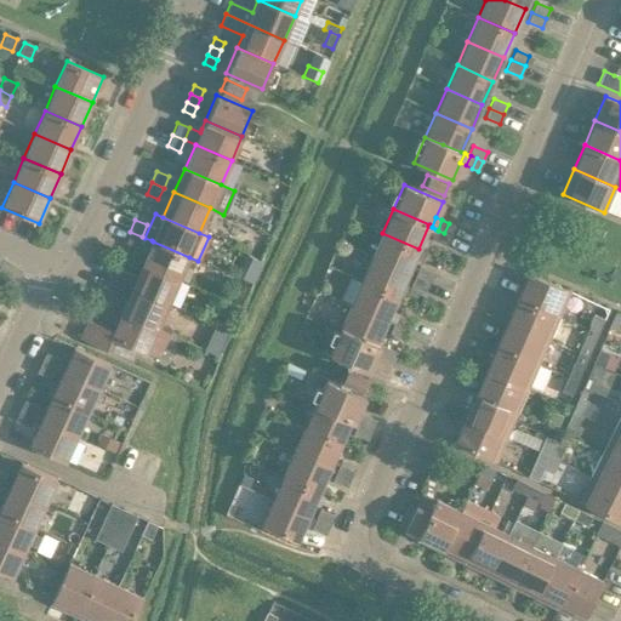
[(444,233),(450,235),(455,226),(449,223),(444,233)]
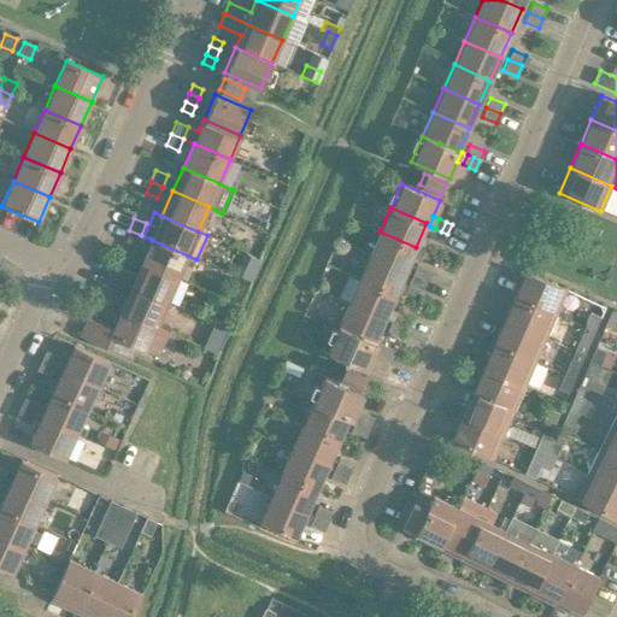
[(429,238),(442,244),(447,234),(441,231),(435,229),(433,228),(429,238)]
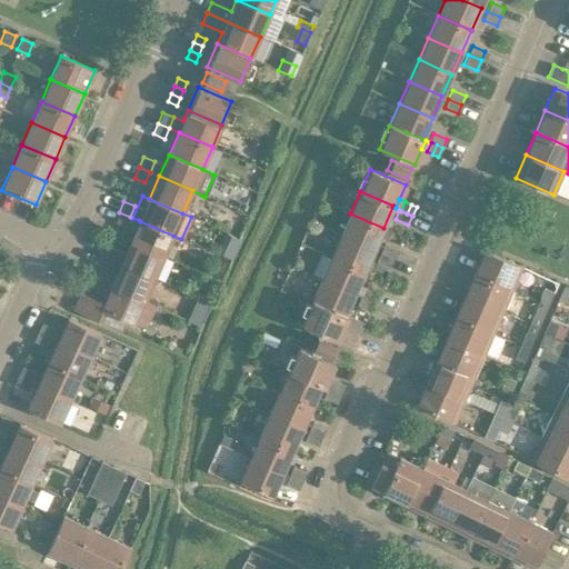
[(119,212),(115,222),(126,227),(130,217),(119,212)]
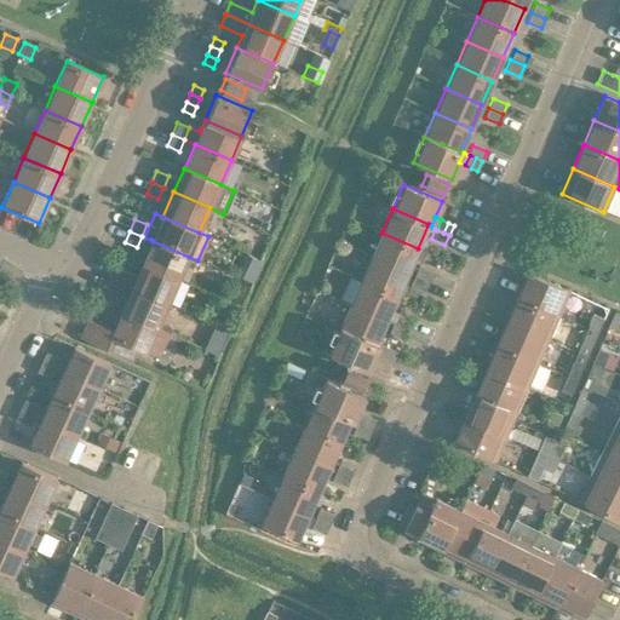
[(407,273),(418,248),(382,233),(372,257),(407,273)]
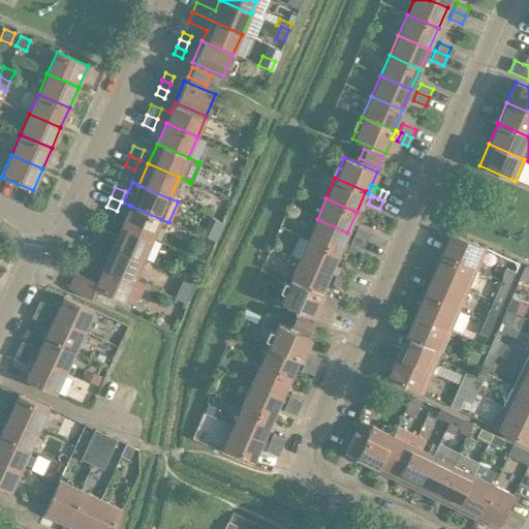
[(121,225),(152,239),(161,219),(130,206),(121,225)]
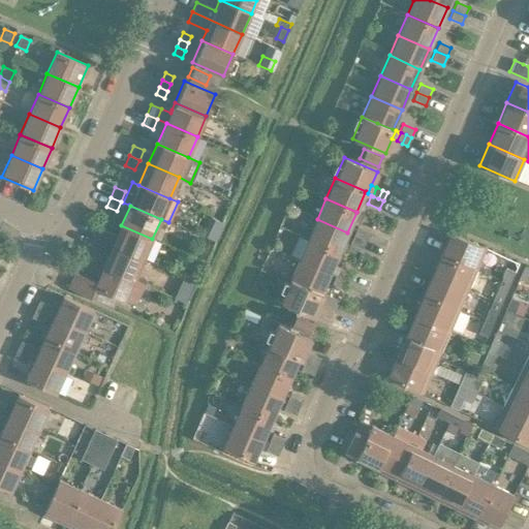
[(338,253),(347,232),(317,219),(308,240),(338,253)]
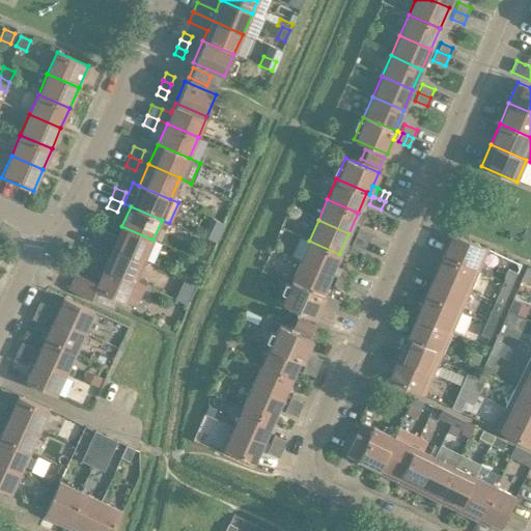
[(152,240),(121,226),(117,238),(98,229),(93,239),(143,260),(152,240)]
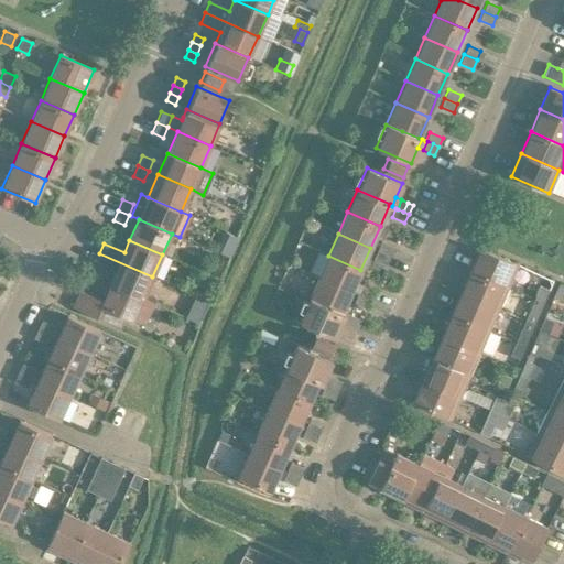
[(390,257),(393,248),(381,242),(377,251),(390,257)]
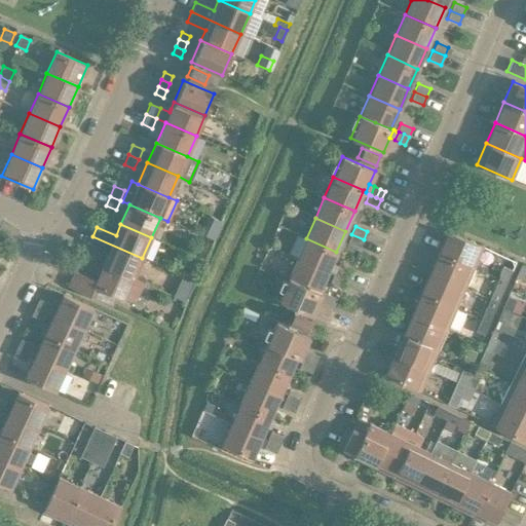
[(438,253),(473,268),(482,247),(447,231),(438,253)]
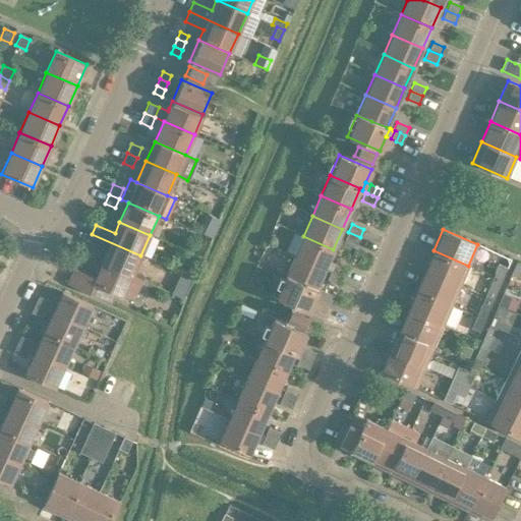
[(356,245),(360,237),(348,232),(344,240),(356,245)]
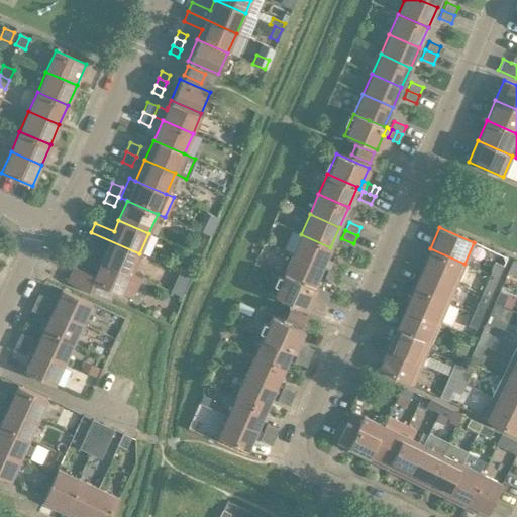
[(91,232),(87,241),(105,250),(101,261),(131,274),(139,253),(91,232)]
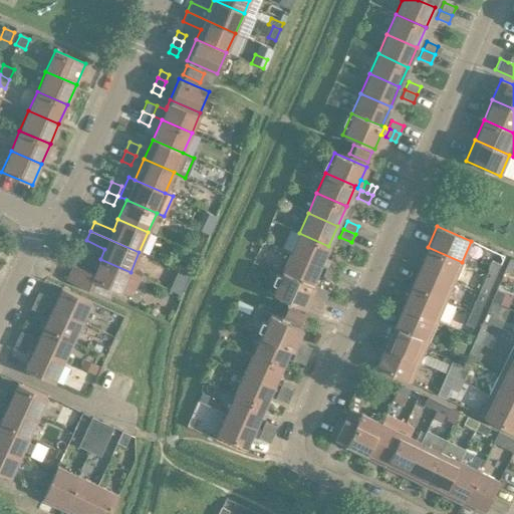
[(290,252),(319,265),(328,246),(299,233),(290,252)]
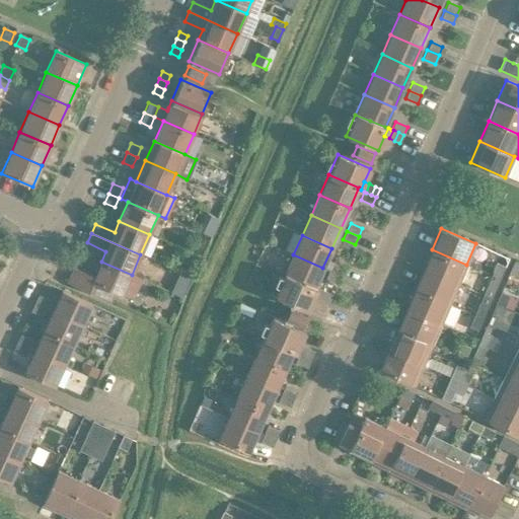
[(458,285),(466,265),(432,249),(424,270),(458,285)]
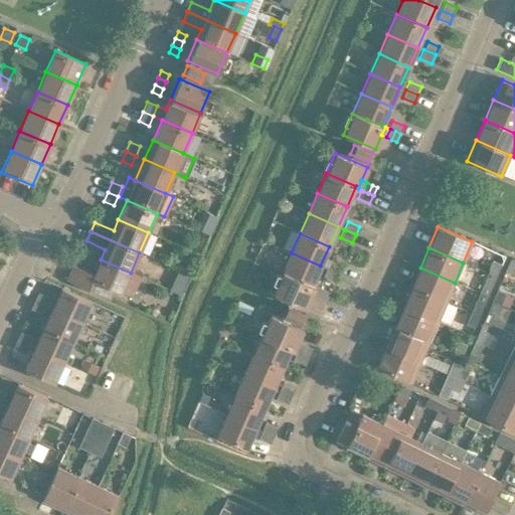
[(291,252),(282,273),(312,286),(312,285),(320,266),(291,252)]
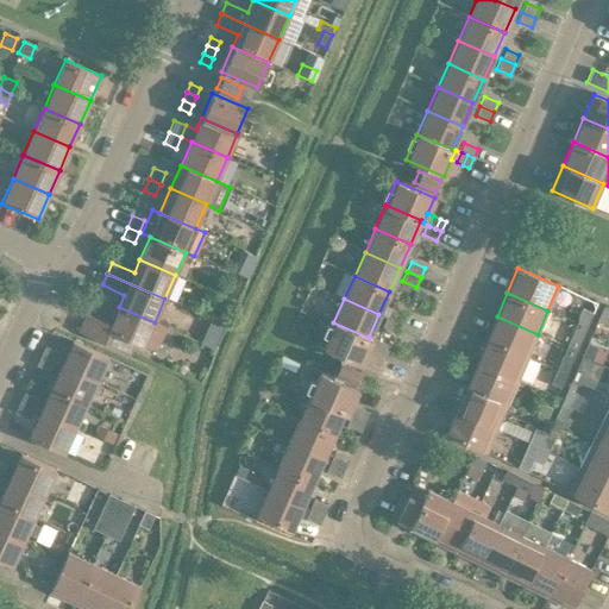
[(119,307),(111,325),(86,314),(77,331),(129,353),(133,343),(156,352),(167,327),(155,322),(119,307)]
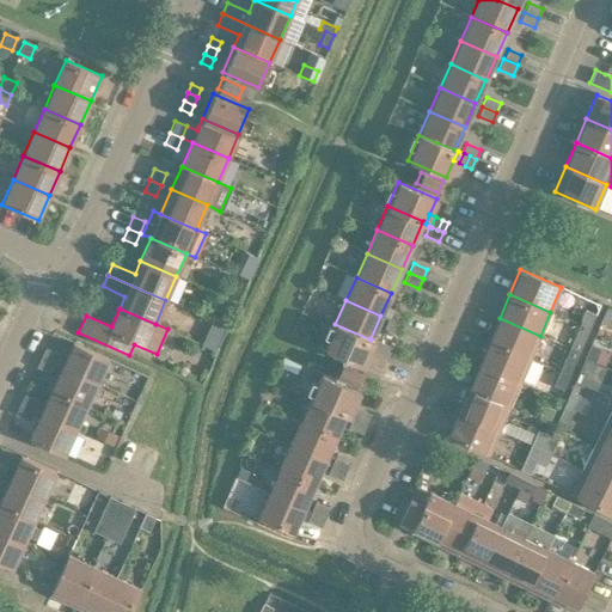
[(610,326),(611,320),(611,311),(606,308),(600,323),(610,326)]
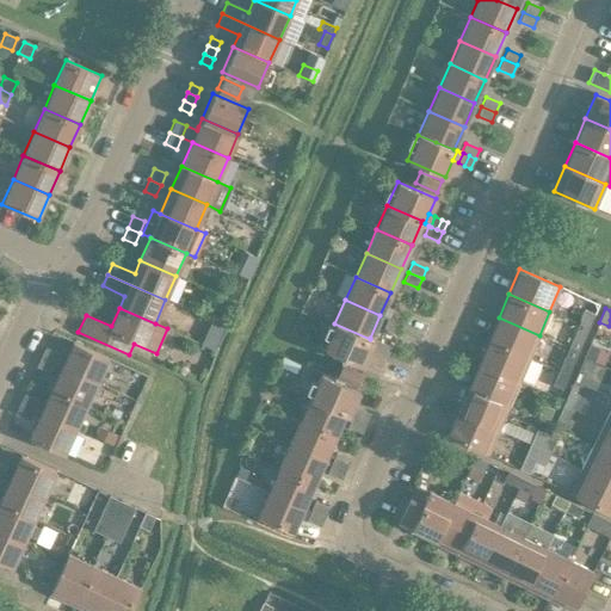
[(401,325),(406,315),(392,309),(388,319),(401,325)]
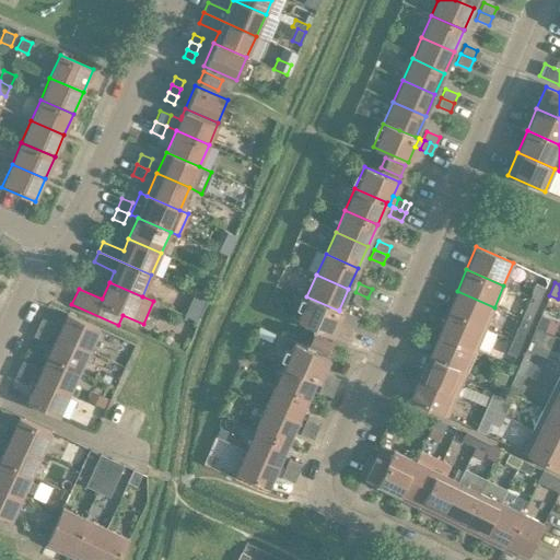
[(539,301),(545,288),(536,284),(531,298),(539,301)]
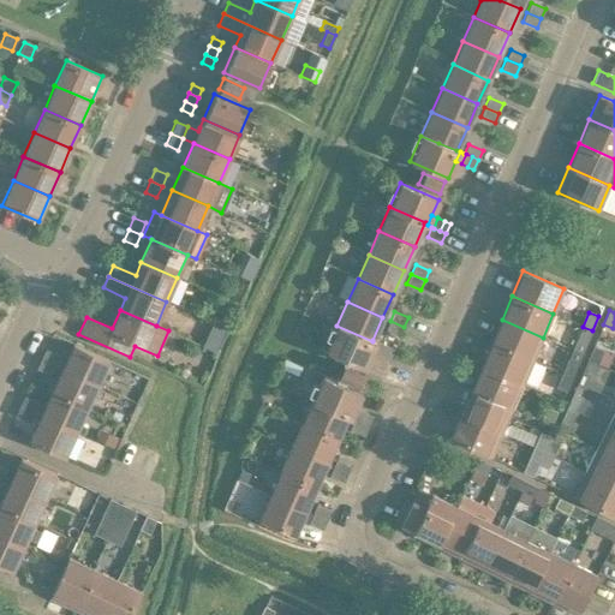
[(532,362),(543,338),(502,320),(491,344),(532,362)]
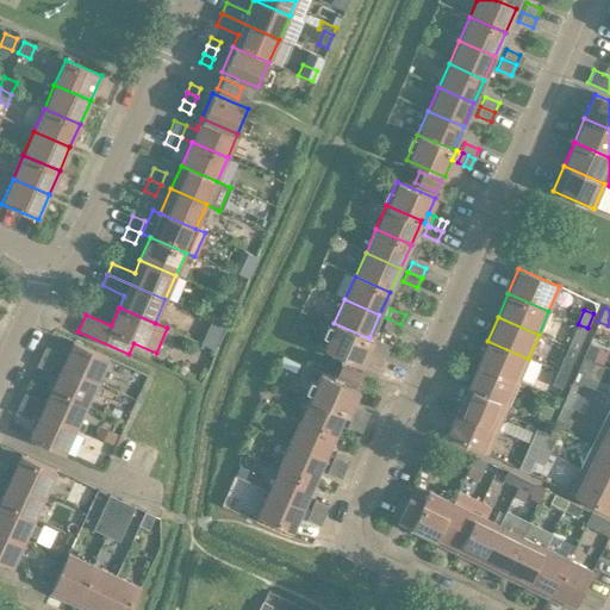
[(383,328),(397,334),(400,324),(387,318),(383,328)]
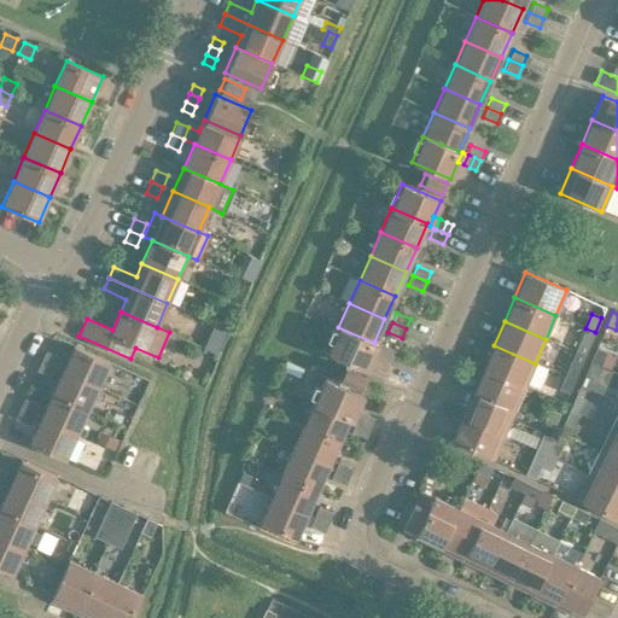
[(327,353),(333,355),(366,369),(373,353),(377,343),(374,342),(374,343),(338,327),(327,353)]
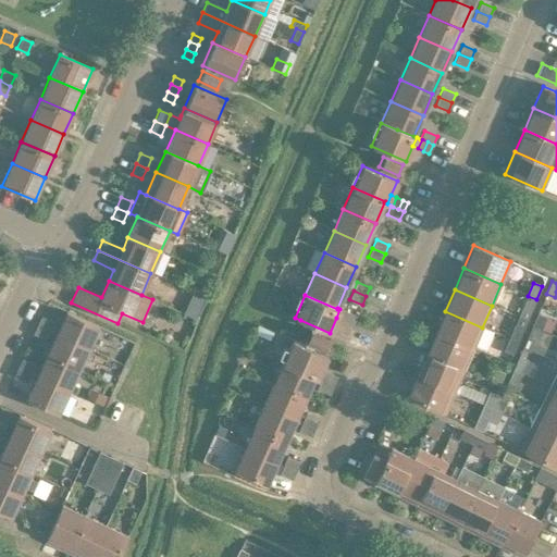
[(530,312),(536,299),(528,296),(521,309),(530,312)]
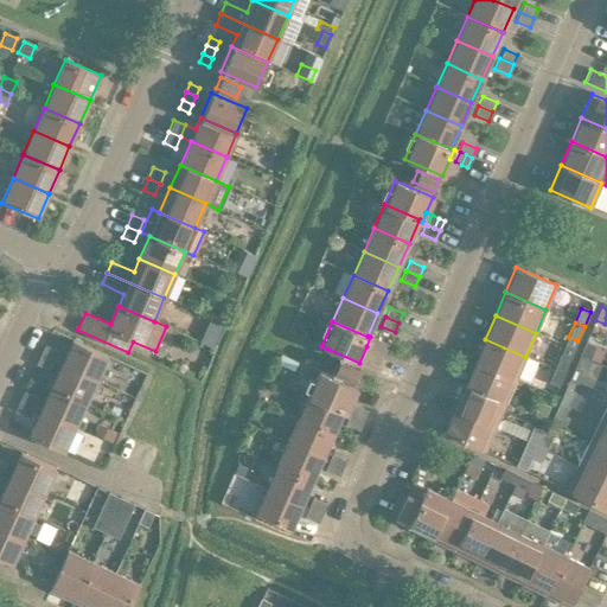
[(370,337),(366,346),(372,349),(377,339),(370,337)]
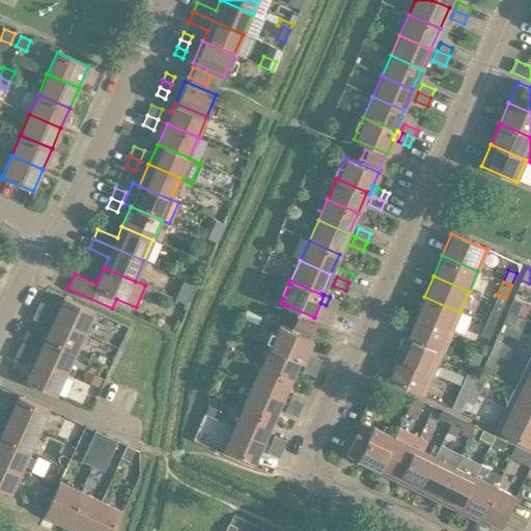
[(330,297),(326,305),(331,308),(335,300),(330,297)]
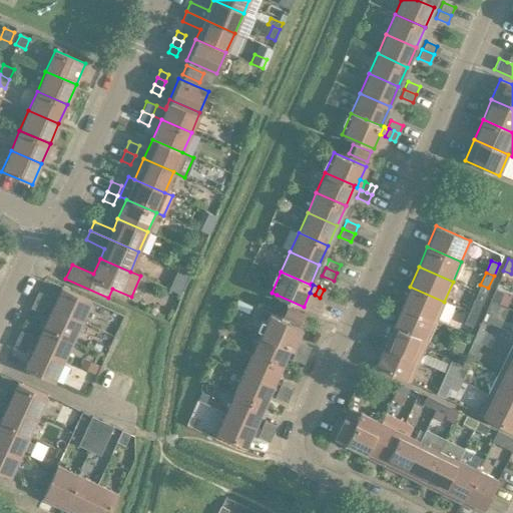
[(401,306),(435,321),(444,302),(410,287),(401,306)]
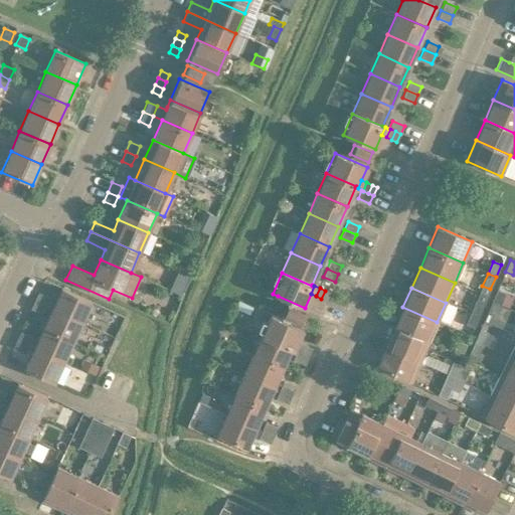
[(60,289),(51,310),(81,323),(91,302),(60,289)]
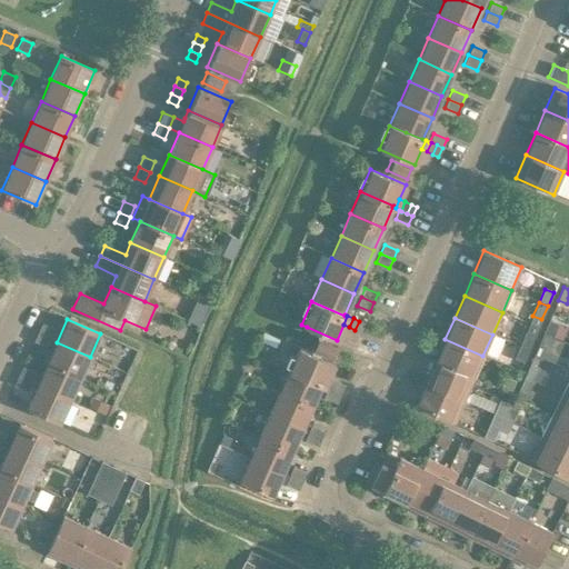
[(558,323),(549,320),(542,333),(552,337),(558,323)]
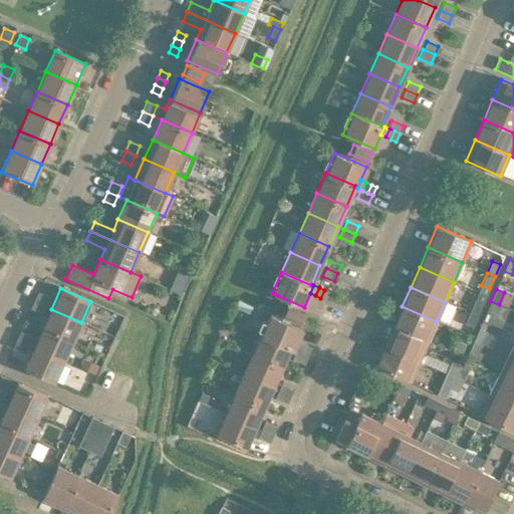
[(324,290),(320,298),(325,300),(329,292),(324,290)]
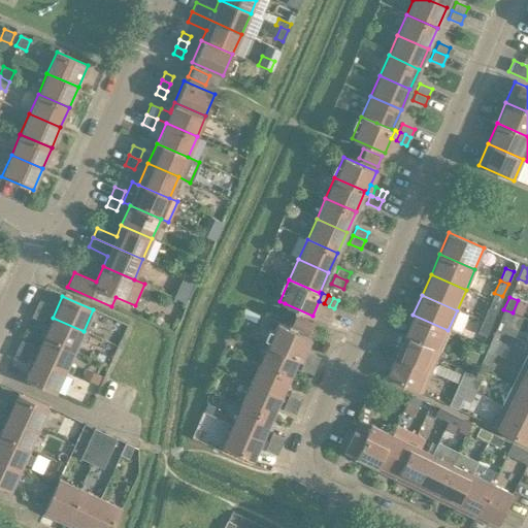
[(38,301),(34,309),(46,315),(50,306),(38,301)]
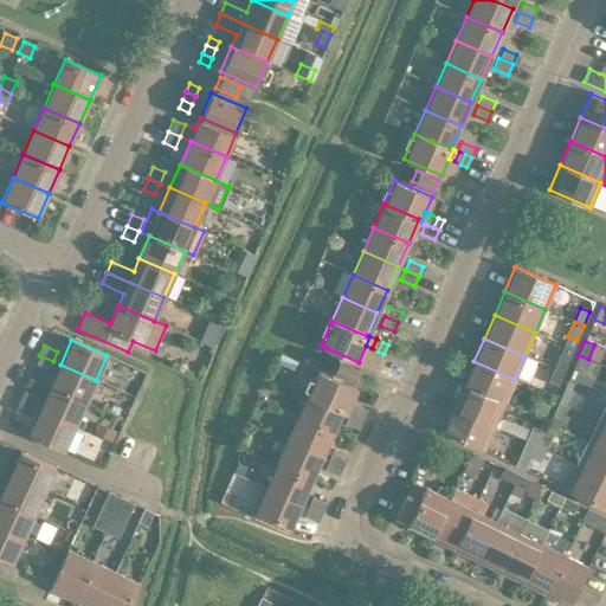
[(563,372),(569,359),(560,354),(553,368),(563,372)]
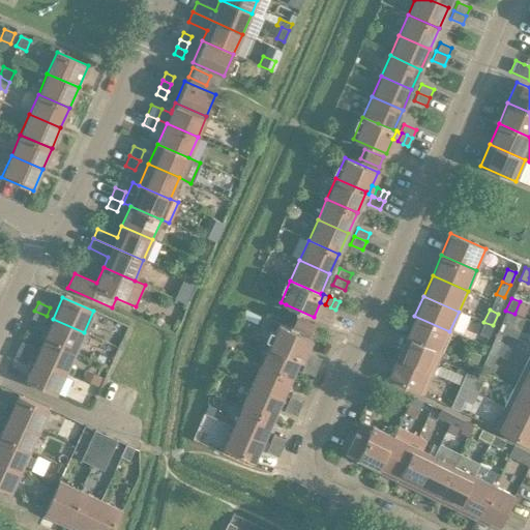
[(42,324),(47,316),(34,311),(30,319),(42,324)]
